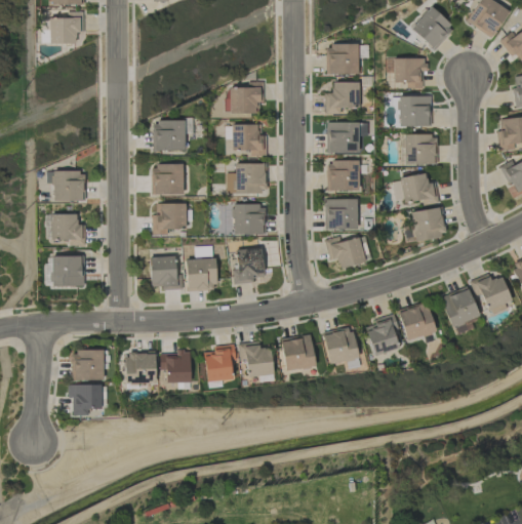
[(494,36),(509,7),(492,0),(478,0),(468,23),(494,36)]
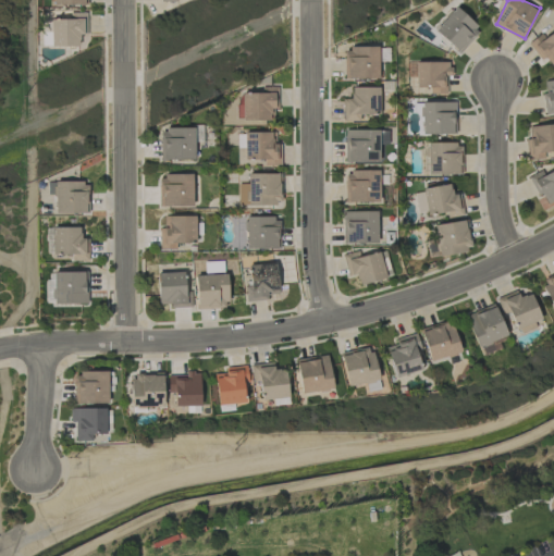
[(482,28),(458,7),(436,29),(462,51),(482,28)]
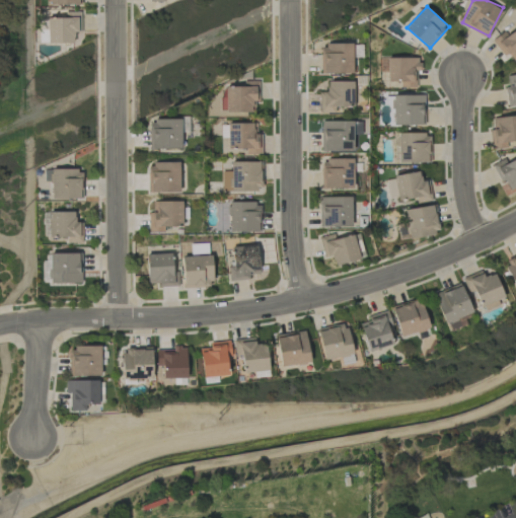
[(50,43),(75,43),(76,30),(83,30),(83,10),(67,10),(67,17),(50,16),(50,43)]
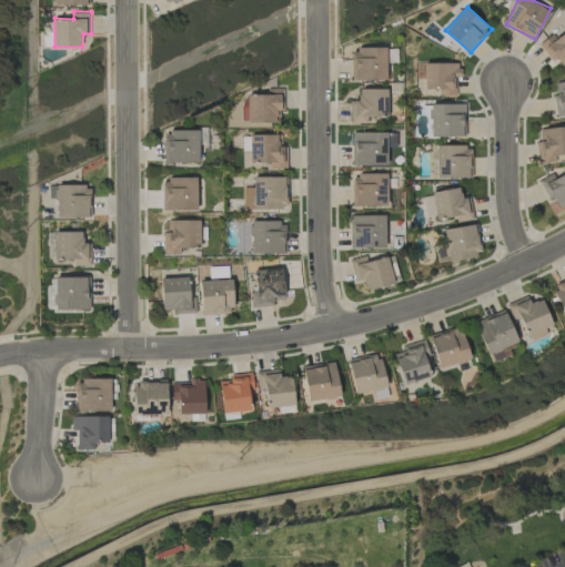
[(564,32),(557,38),(554,33),(542,42),(563,69),(564,68),(564,32)]
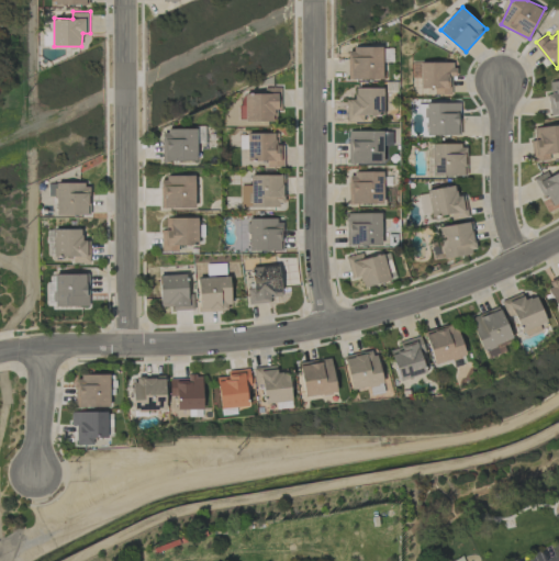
[(350,79),(384,78),(383,46),(349,47),(350,79)]
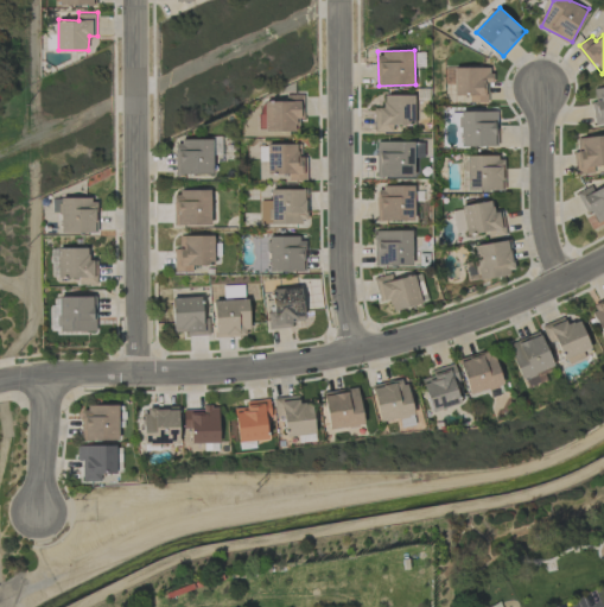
[(493,67),(456,67),(456,95),(471,95),(470,101),(491,101),(493,67)]
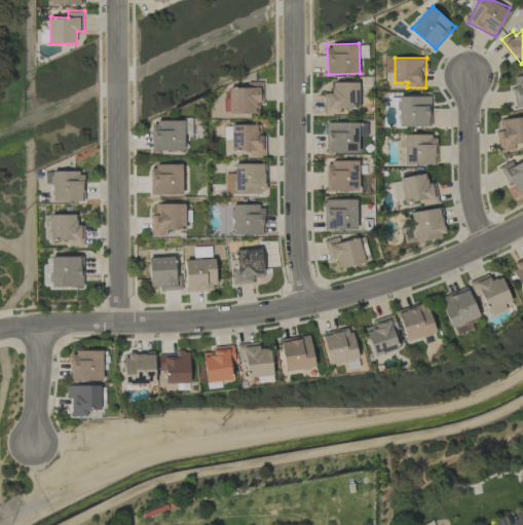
[(522,74),(513,76),(518,107),(522,106),(522,74)]
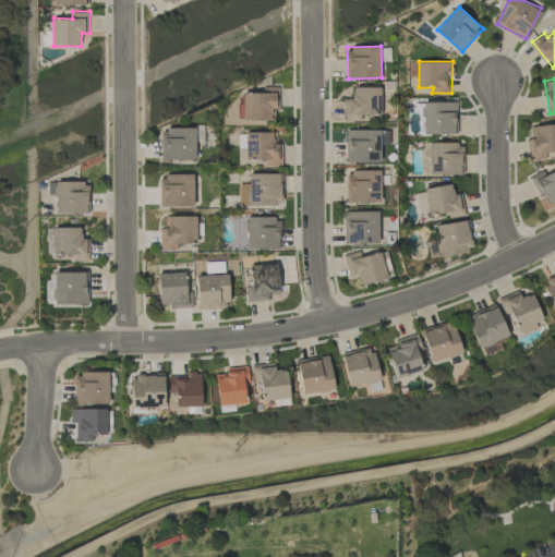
[(281,108),(281,86),(265,86),(265,92),(244,93),(245,119),(277,119),(276,108),(281,108)]
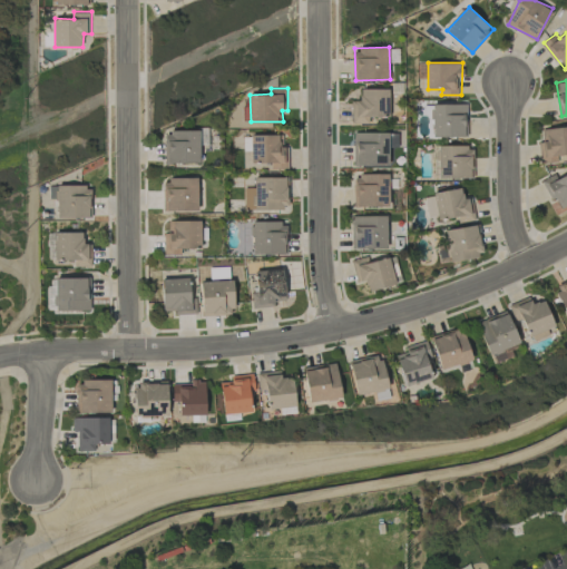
[(371,116),(390,117),(391,89),(362,88),(361,100),(354,100),(353,123),(370,123),(371,116)]
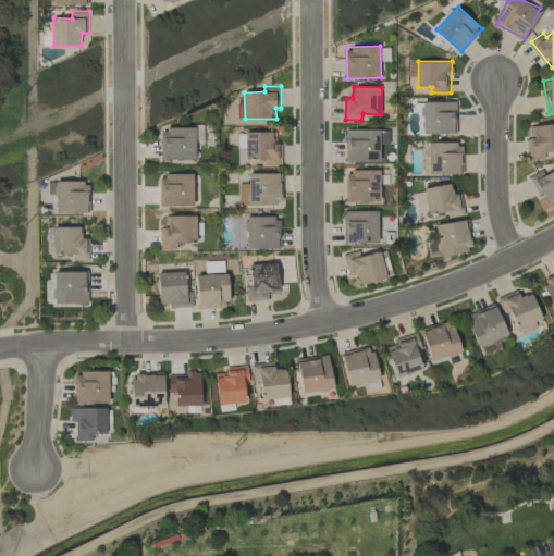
[(458,101),(423,101),(425,134),(458,133),(458,101)]
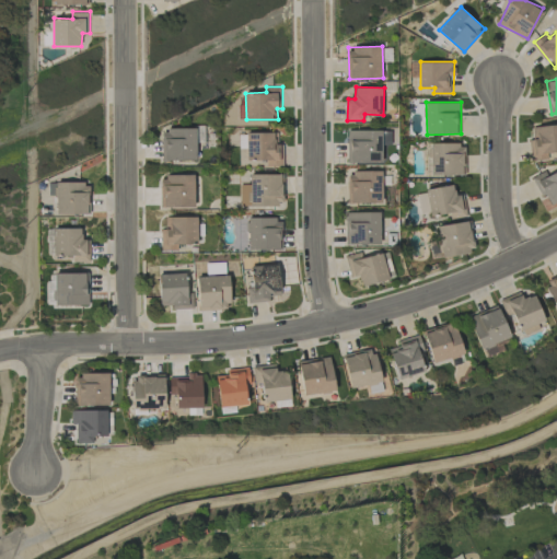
[(533,160),(549,158),(549,152),(556,151),(556,123),(534,126),(535,138),(531,138),(533,160)]
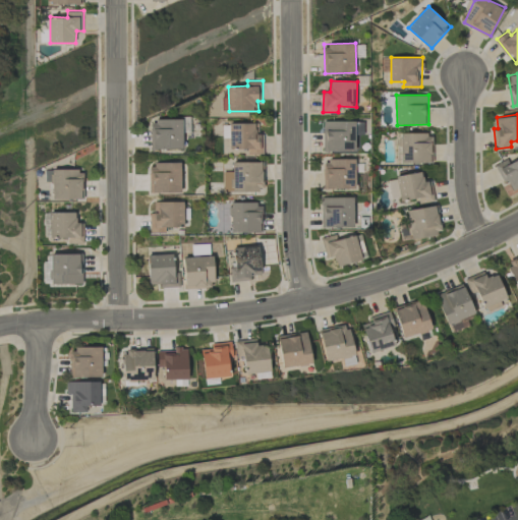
[(184,149),(184,119),(153,119),(153,149),(184,149)]
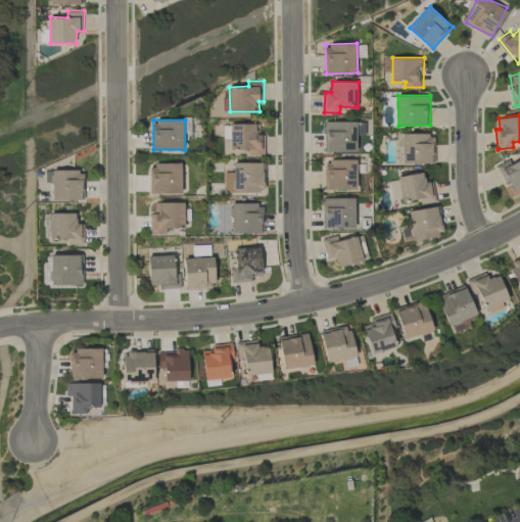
[(325,151),(359,151),(359,135),(366,135),(366,122),(326,121),(325,151)]
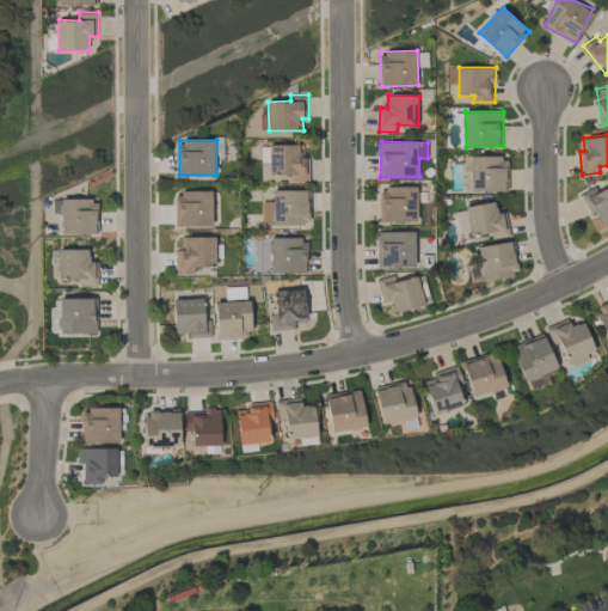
[(306,145),(270,145),(271,175),(292,173),(292,181),(312,179),(311,157),(306,157),(306,145)]
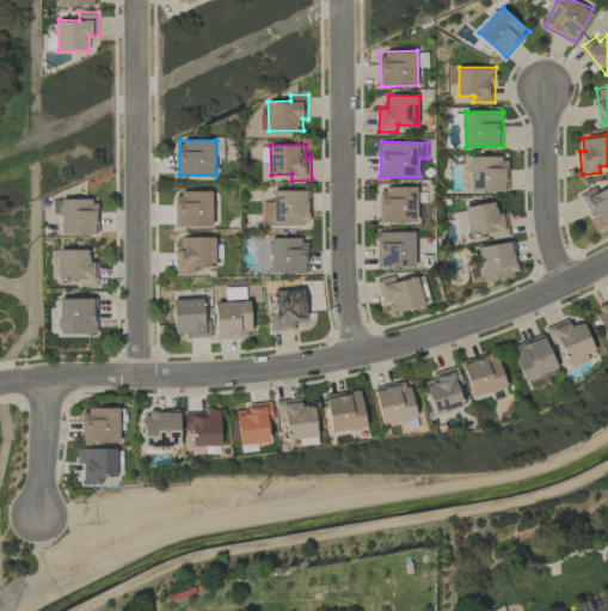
[(472,157),(473,191),(510,190),(509,156),(472,157)]
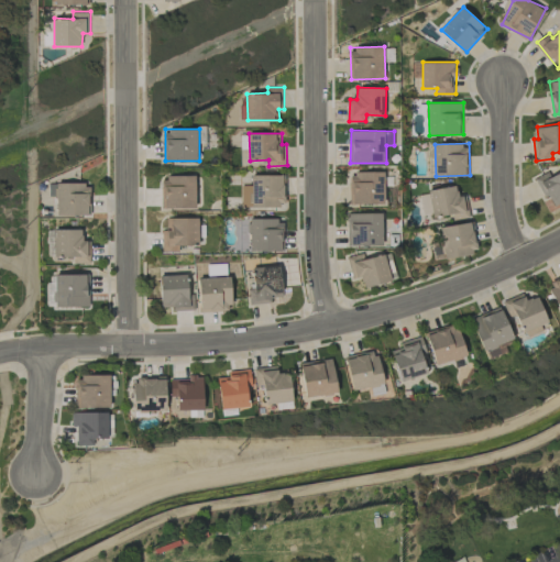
[(385,173),(351,172),(351,204),(385,205),(385,173)]
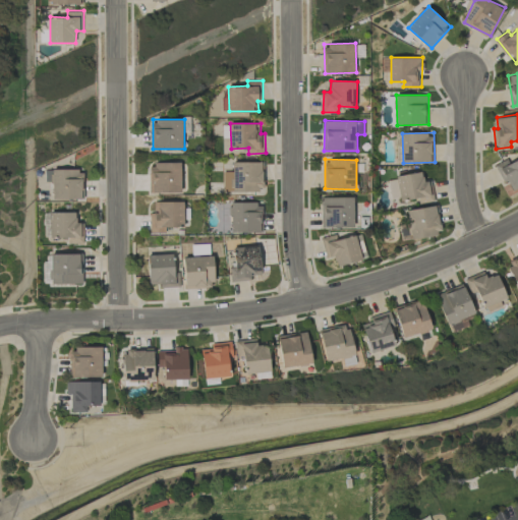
[(510,190),(517,187),(517,159),(510,162),(508,159),(498,164),(510,190)]
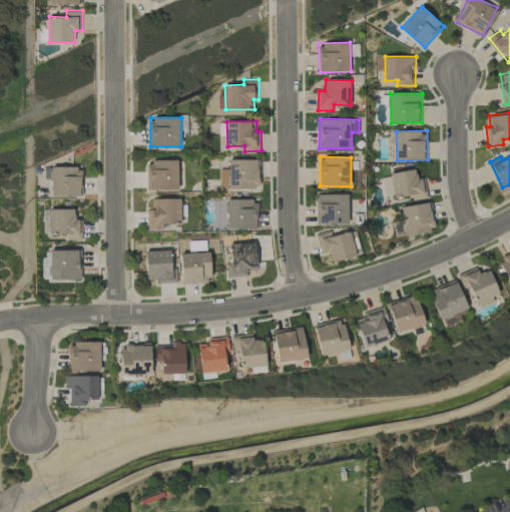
[(260,159),(230,158),(230,168),(221,168),(221,187),(259,188),(260,159)]
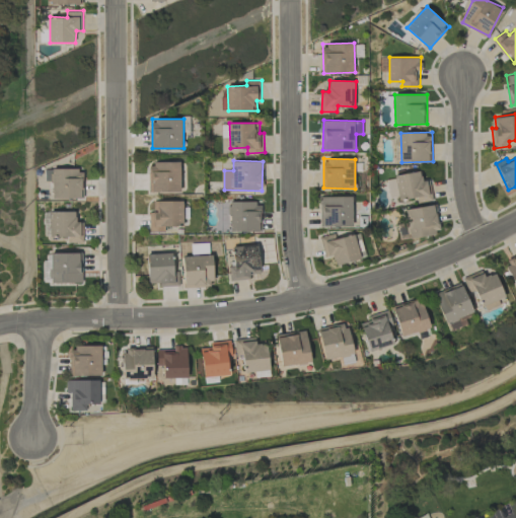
[(150,192),(181,191),(181,162),(150,162),(150,192)]
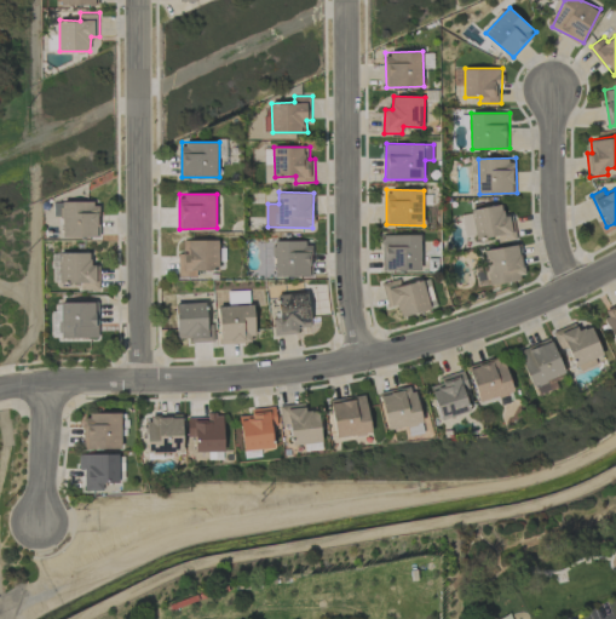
[(57,202),(57,217),(64,217),(64,236),(102,236),(101,201),(57,202)]
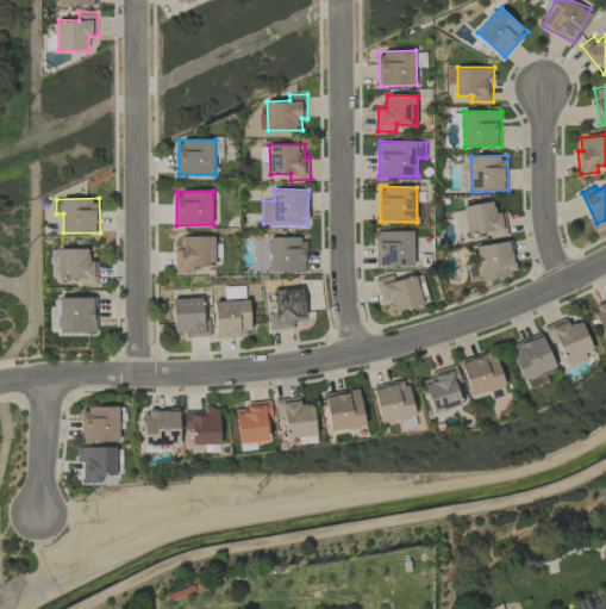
[(466,205),(470,235),(491,231),(492,238),(510,236),(506,211),(497,212),(495,200),(466,205)]
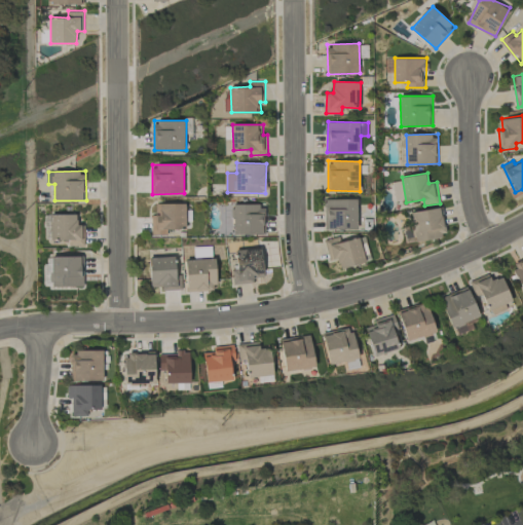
[(398,201),(405,199),(401,181),(394,182),(398,201)]
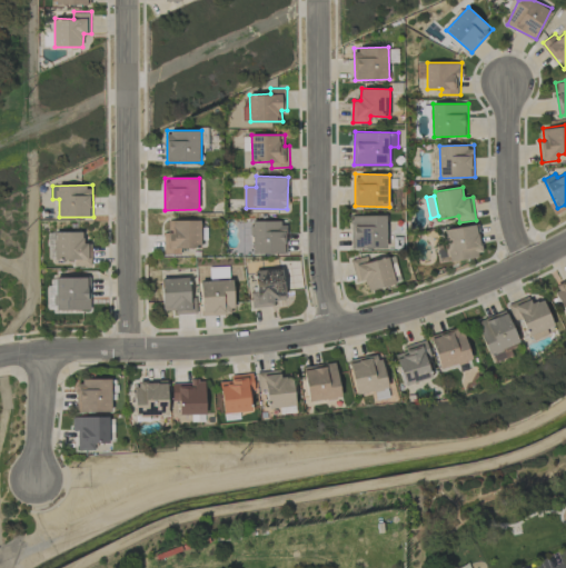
[(388,247),(387,215),(353,216),(354,248),(388,247)]
